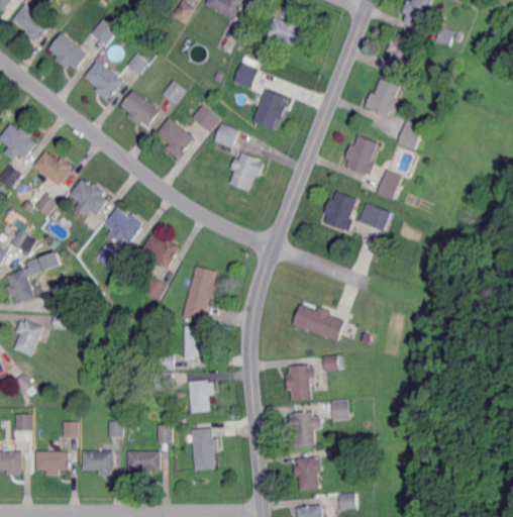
[(10,0),(2,11),(0,9),(0,0),(10,0)]
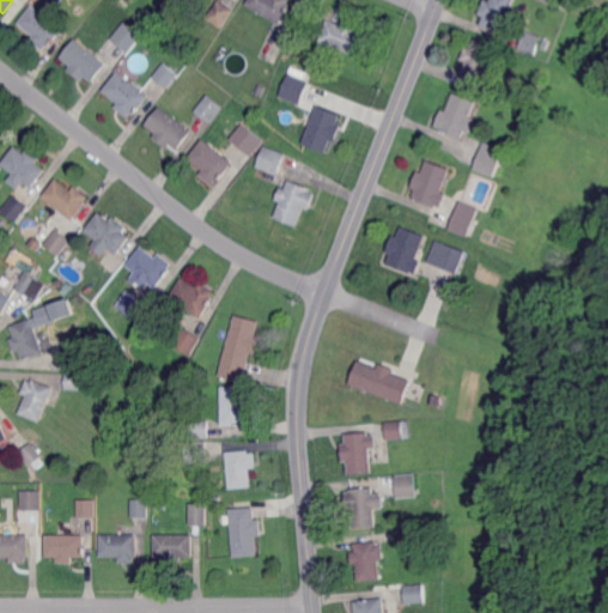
[(218,29),(202,18),(214,0),(230,11),(218,29)]
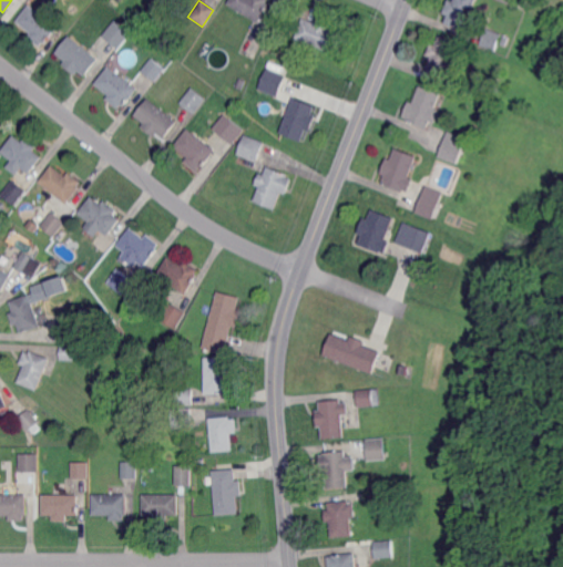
[(265,0),(264,3),(266,4),(255,22),(225,4),(227,0),(265,0)]
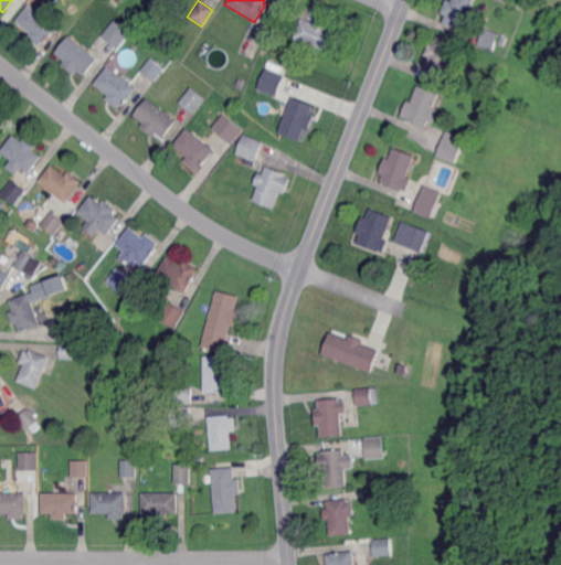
[(470,0),(459,30),(441,22),(444,16),(438,13),(443,0),(470,0)]
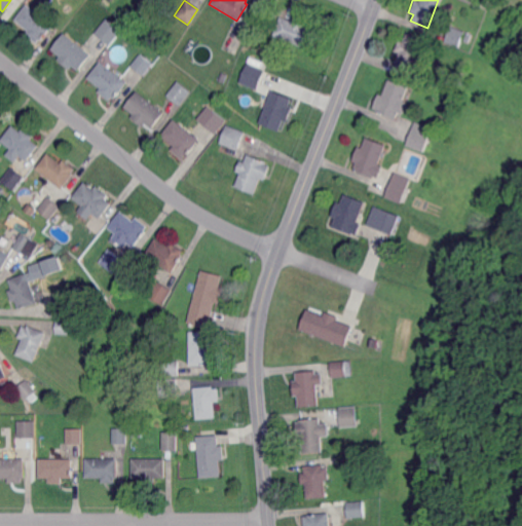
[(36,44),(23,34),(26,30),(12,20),(25,4),(50,25),(36,44)]
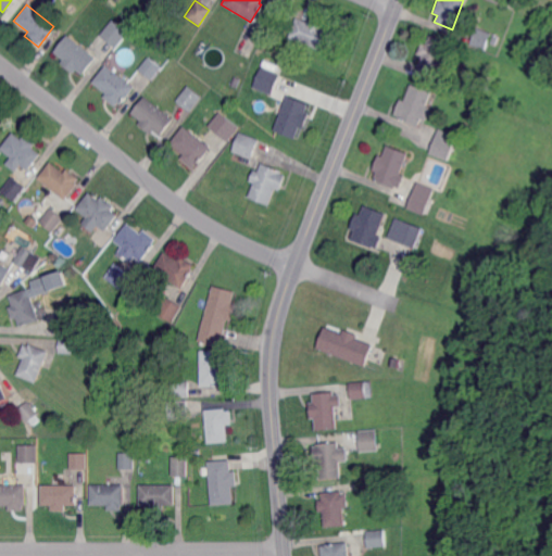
[(306,23),(309,17),(322,23),(320,28),(335,34),(327,53),(287,37),(295,17),(306,23)]
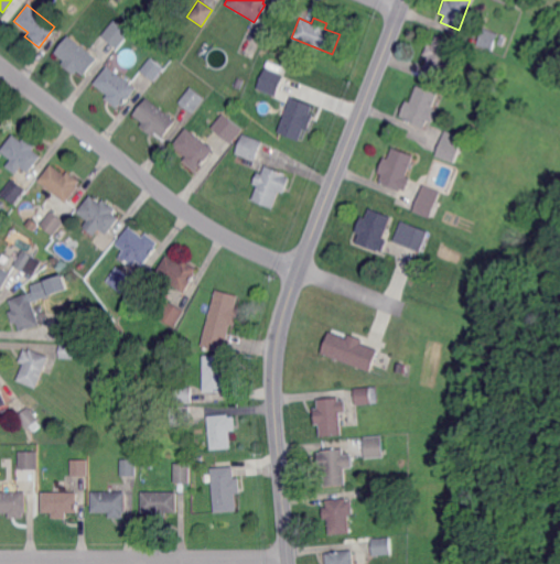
[(115,47),(99,35),(111,20),(128,32),(115,47)]
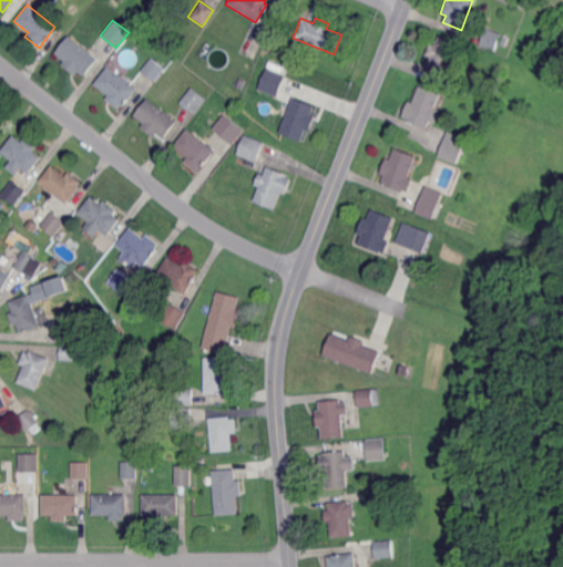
[(493,51),(477,45),(484,28),(500,34),(493,51)]
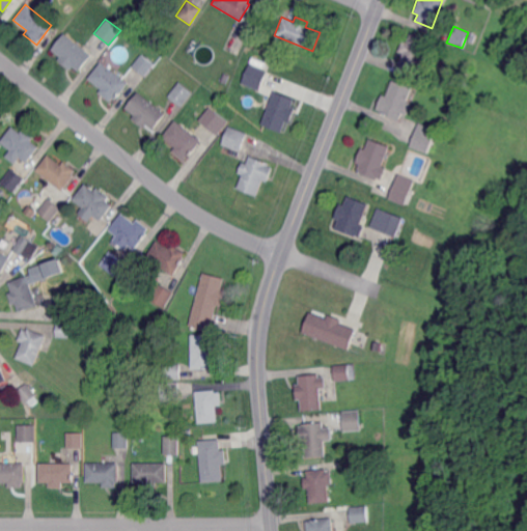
[(414,77),(395,70),(401,53),(396,52),(401,40),(406,42),(410,32),(427,39),(414,77)]
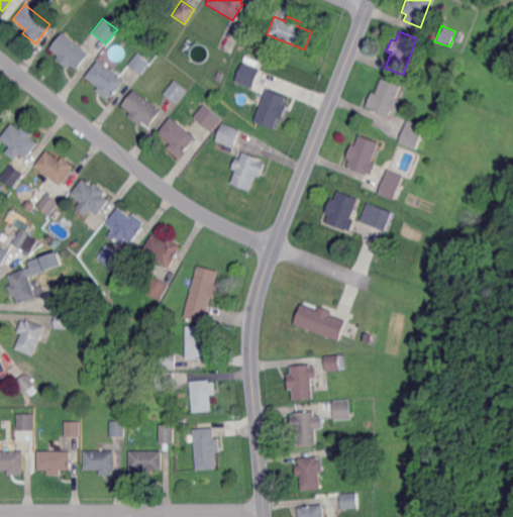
[(75,70),(69,65),(67,69),(55,59),(57,56),(48,48),(61,32),(87,54),(75,70)]
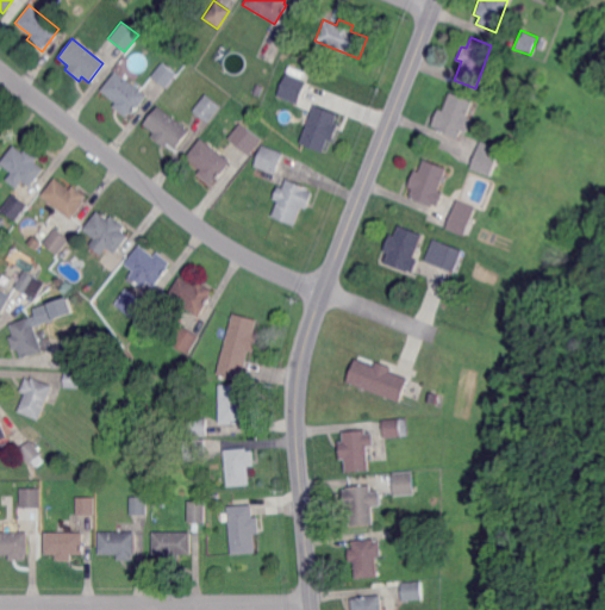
[(519,64),(509,61),(511,53),(522,56),(519,64)]
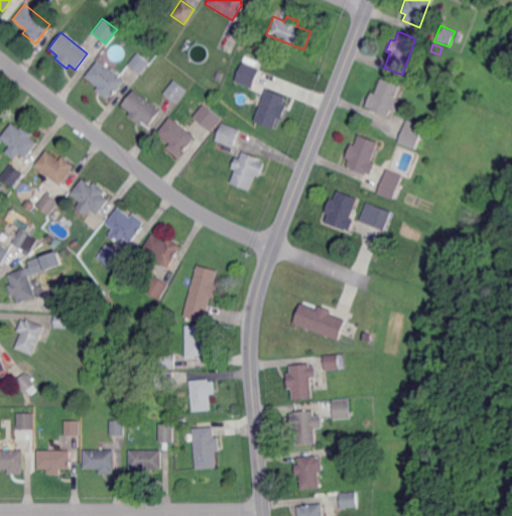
[(138,75),(126,65),(135,52),(148,62),(138,75)]
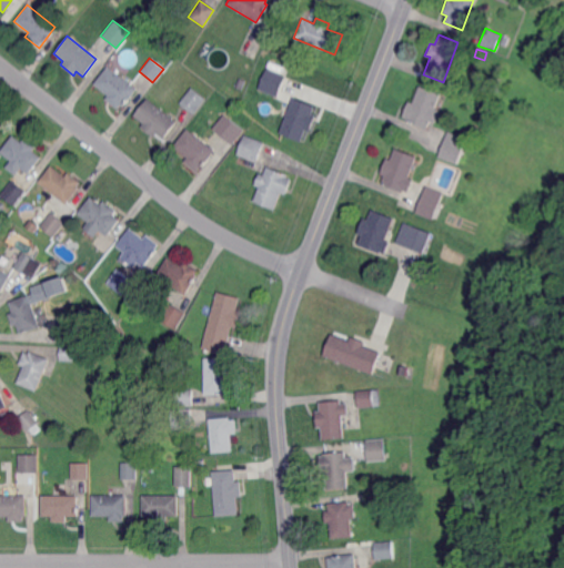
[(118,111),(103,100),(107,94),(92,83),(107,67),(136,89),(118,111)]
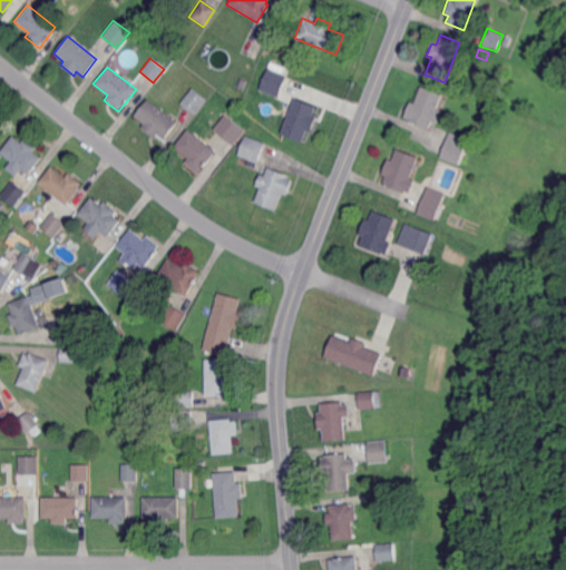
[(275,98),(256,90),(265,69),(284,77),(275,98)]
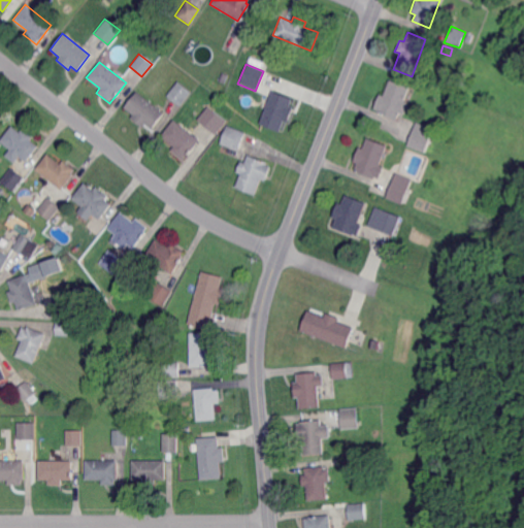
[(223,84),(216,80),(220,72),(226,74),(223,84)]
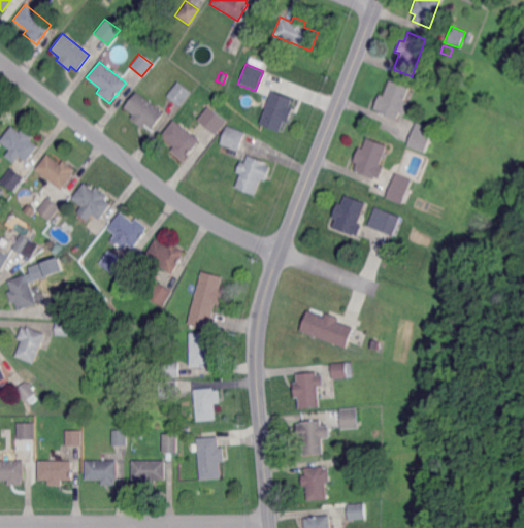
[(178,106),(165,95),(176,80),(190,91),(178,106)]
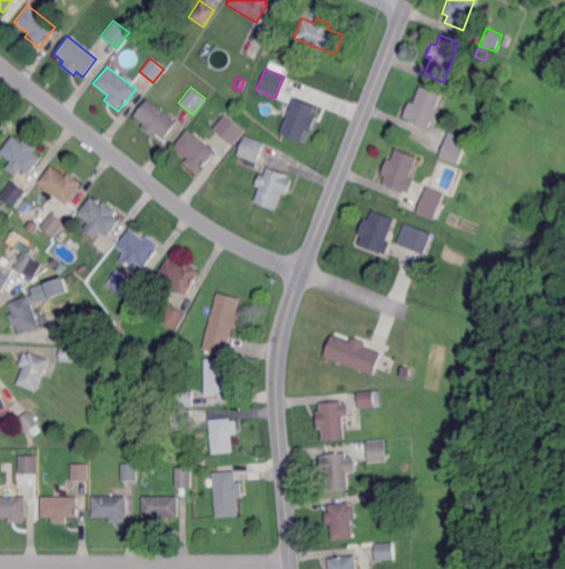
[(435,109),(440,111),(435,125),(429,122),(427,129),(406,121),(407,119),(402,117),(408,101),(413,103),(419,87),(440,95),(435,109)]
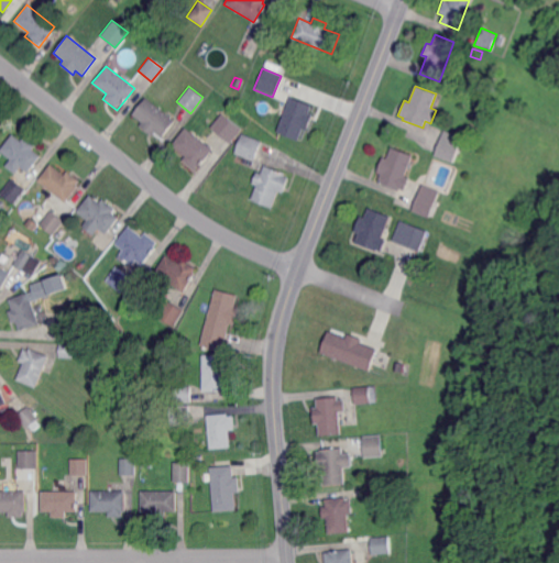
[(306,131),(303,130),(298,141),(275,132),(291,96),(311,105),(308,112),(313,114),(306,131)]
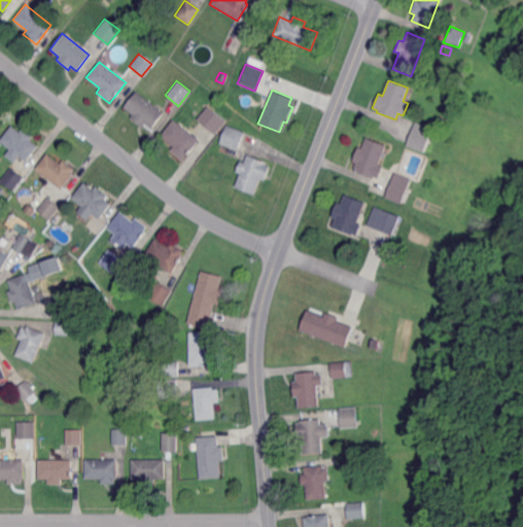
[(150,130),(144,124),(141,128),(129,117),(132,114),(123,107),(135,91),(164,113),(150,130)]
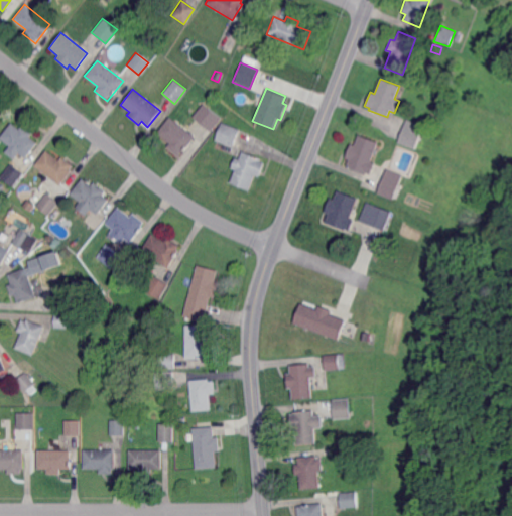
[(209,132),(190,118),(202,105),(219,119),(209,132)]
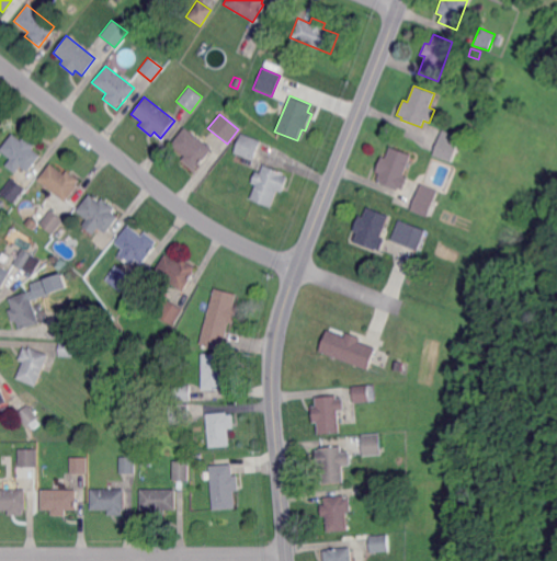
[(194,171),(180,160),(184,156),(170,145),(183,127),(211,148),(194,171)]
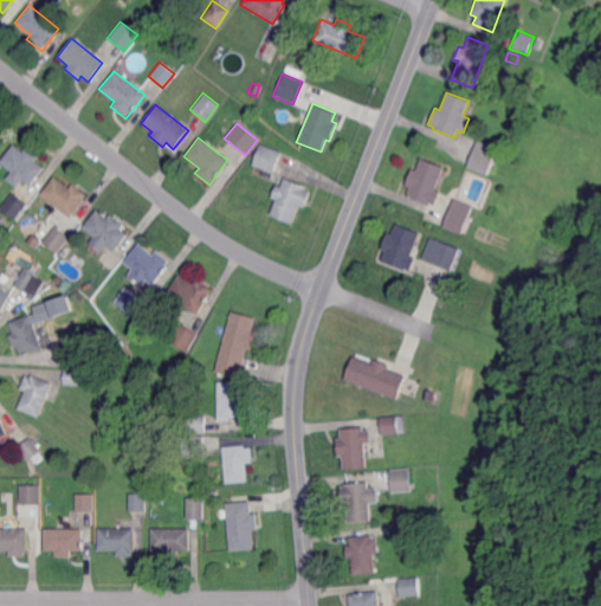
[(485,175),(465,168),(476,140),(496,148),(485,175)]
